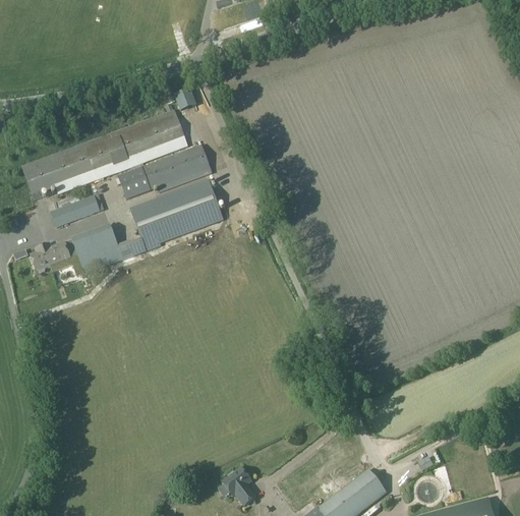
[(41,193),(39,188),(77,174),(77,175),(184,135),(175,112),(174,112),(173,108),(21,164),(23,168),(22,168),(33,196),(41,193)]
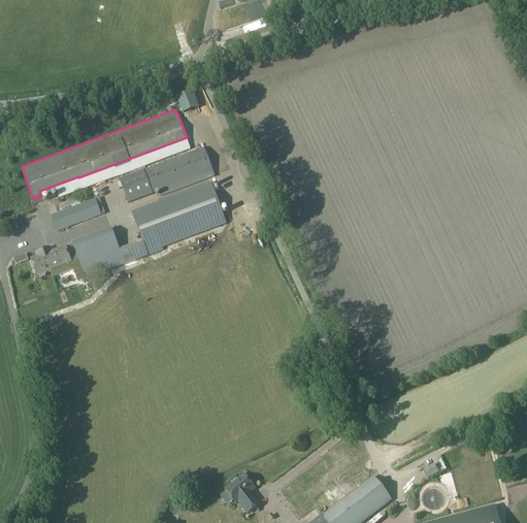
[(211,167),(203,143),(118,174),(127,199),(158,188),(160,193),(213,172),(211,167)]
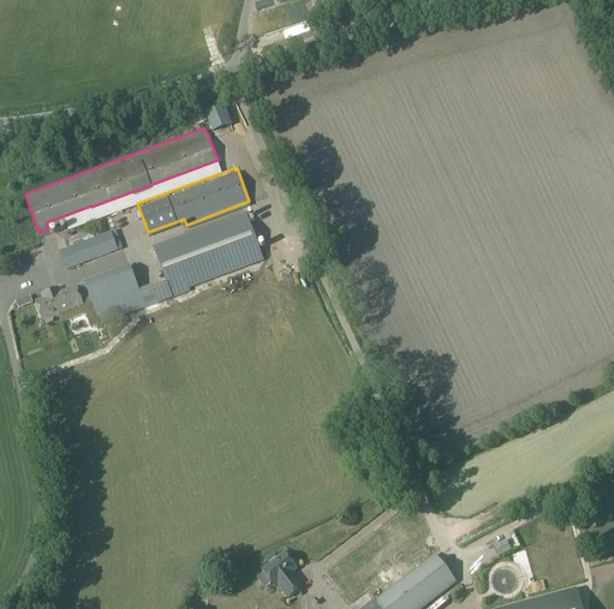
[(83,278),(97,320),(189,286),(188,284),(262,255),(245,207),(151,242),(164,275),(137,285),(129,261),(83,278)]
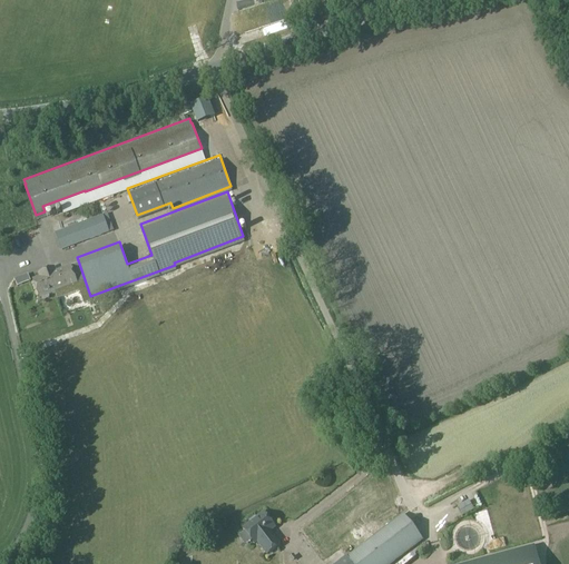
[(54,228),(60,246),(113,226),(107,209),(54,228)]
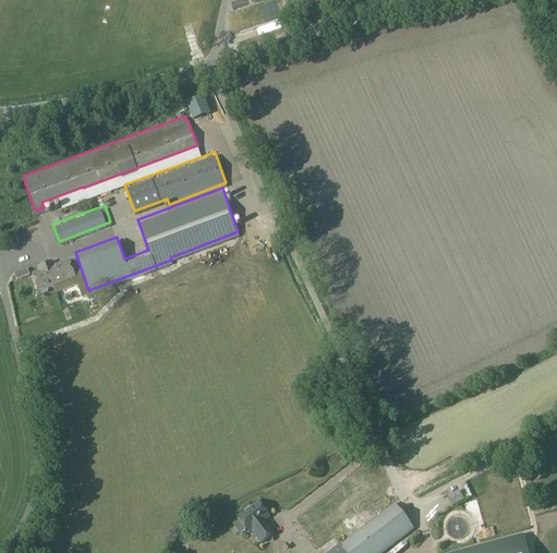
[(50,272),(53,281),(75,274),(69,255),(55,261),(57,269),(50,272)]
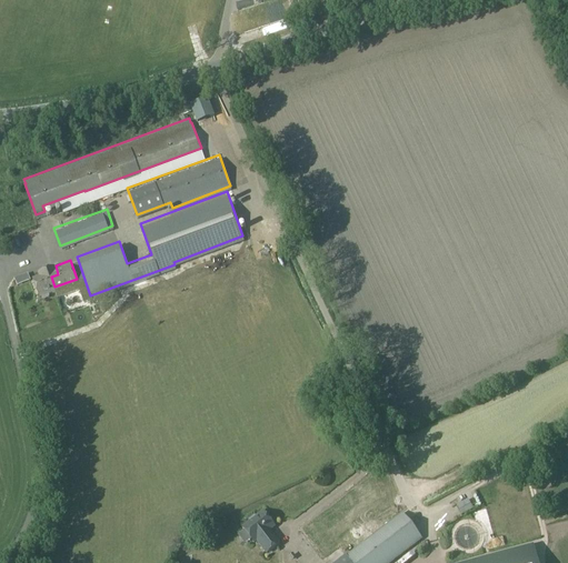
[(31,274),(38,293),(55,287),(51,277),(58,274),(56,265),(55,265),(53,262),(41,267),(42,271),(31,274)]
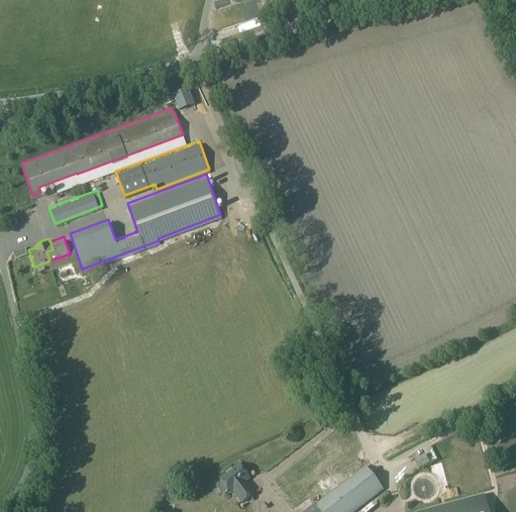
[(8,247),(10,254),(24,251),(23,244),(8,247)]
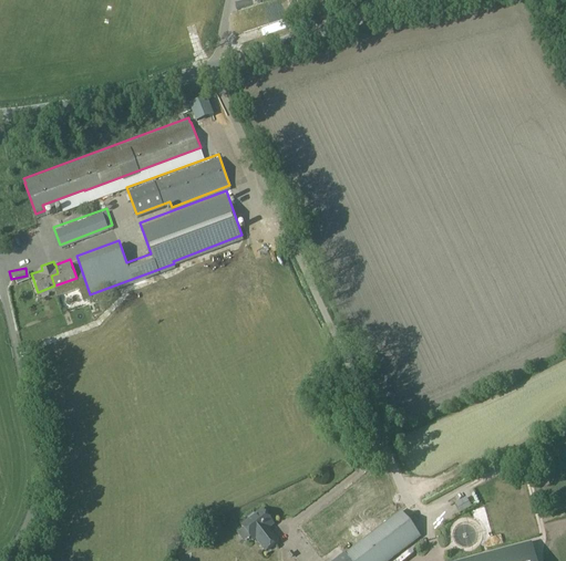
[(277,537),(267,523),(273,520),(261,506),(240,521),(251,536),(255,533),(265,547),(277,537)]
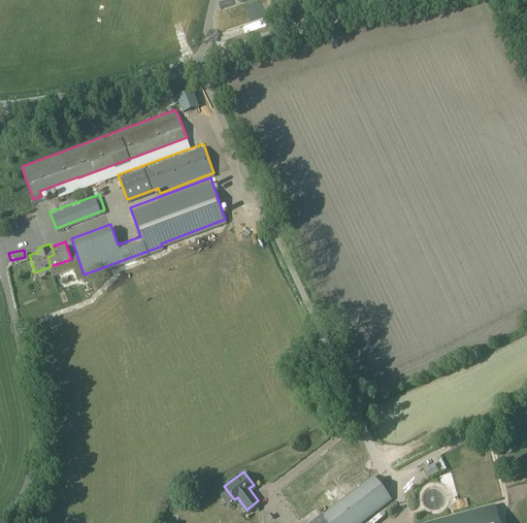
[(336,522),(353,522),(390,496),(371,472),(320,512),(328,522),(334,522),(336,522)]
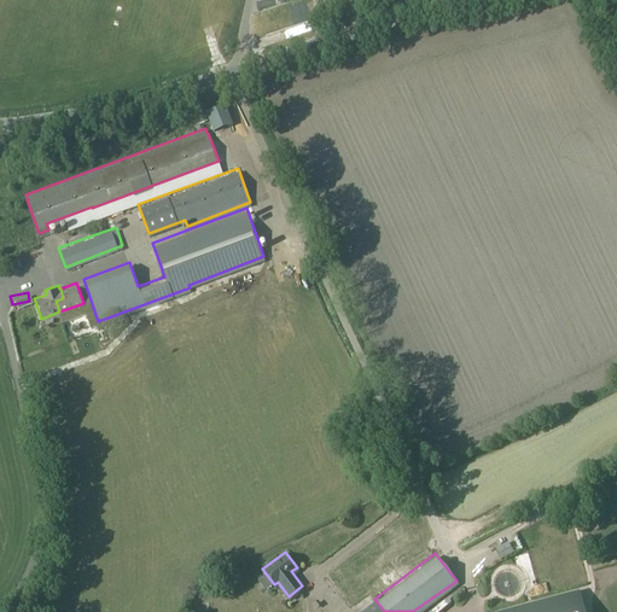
[(577,611),(571,590),(495,611),(577,611)]
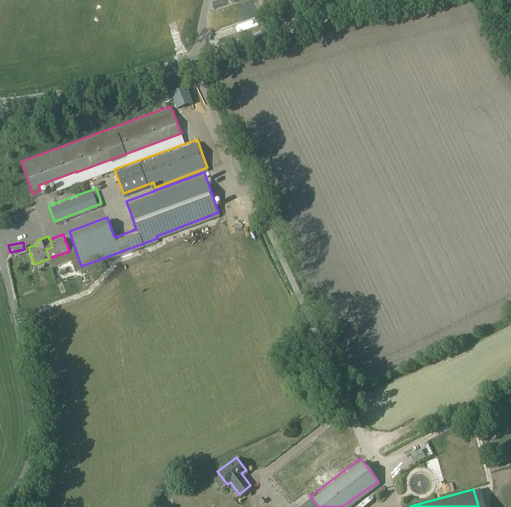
[(318,506),(310,496),(310,495),(294,506),(318,506)]
